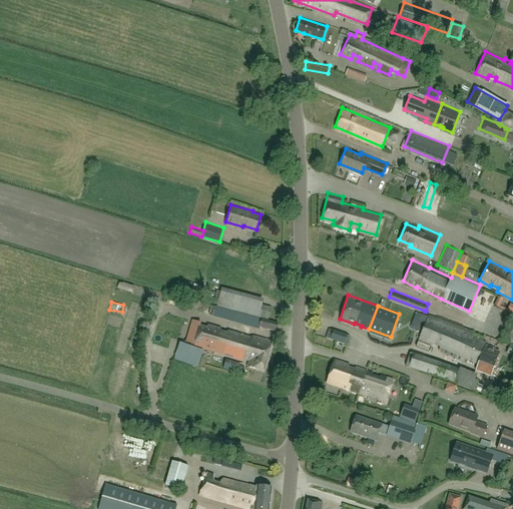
[(260,325),(262,317),(235,311),(233,320),(260,327),(260,325)]
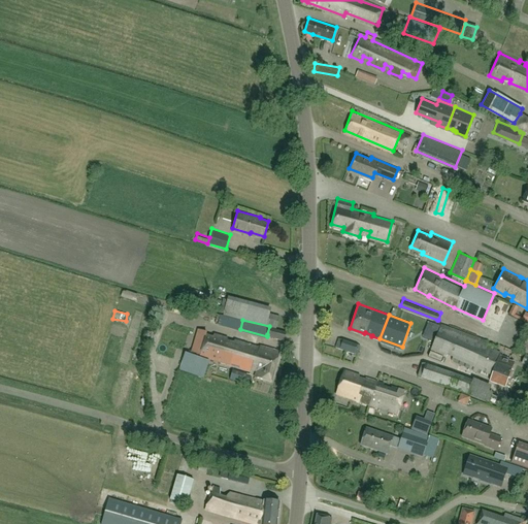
[(500,353),(500,351),(496,349),(498,345),(487,340),(488,338),(436,320),(432,329),(437,331),(431,348),(444,354),(447,352),(453,354),(452,358),(480,370),(481,368),(491,372),(489,379),(505,384),(514,360),(507,357),(508,356),(500,353)]
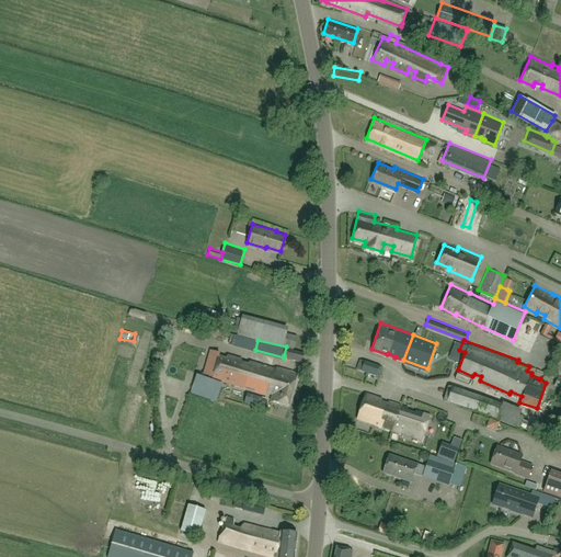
[(286,347),(284,355),(301,360),(304,351),(286,347)]
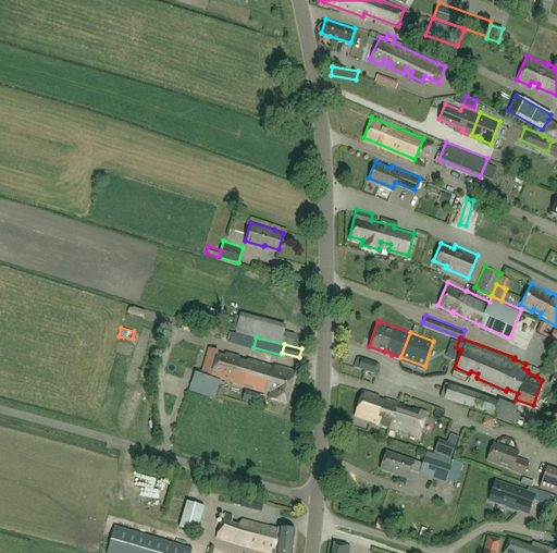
[(209,345),(201,369),(219,373),(220,371),(233,376),(232,379),(233,380),(239,356),(239,354),(225,349),(224,353),(217,351),(218,347),(209,345)]
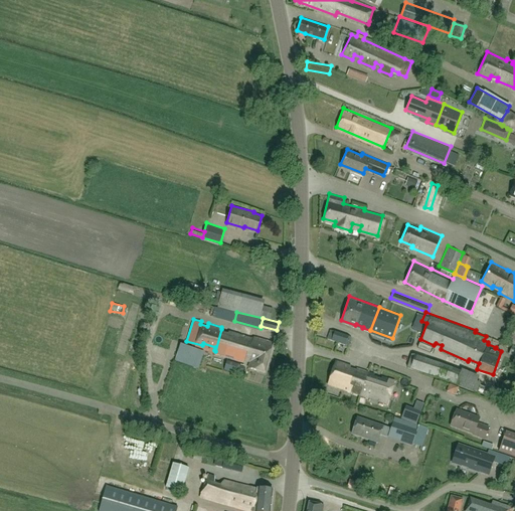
[(314,341),(323,342),(325,326),(315,325),(314,341)]
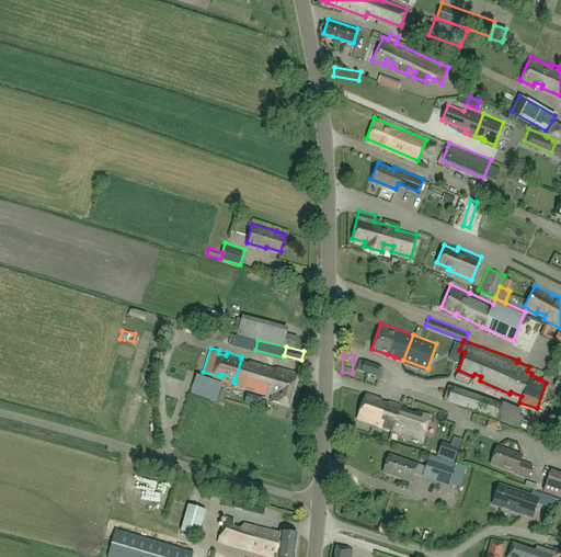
[(359,356),(356,366),(379,374),(382,364),(359,356)]
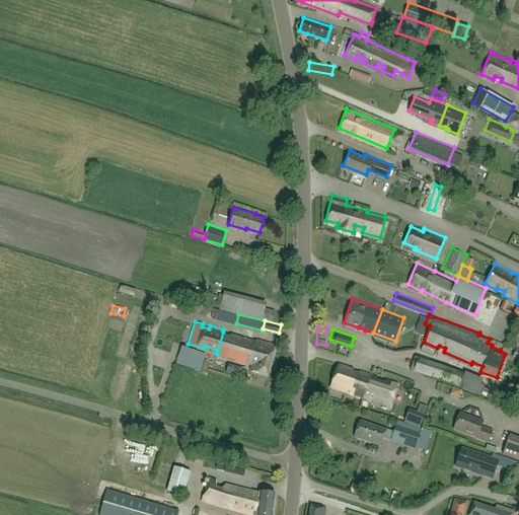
[(130,332),(128,342),(139,344),(141,334),(130,332)]
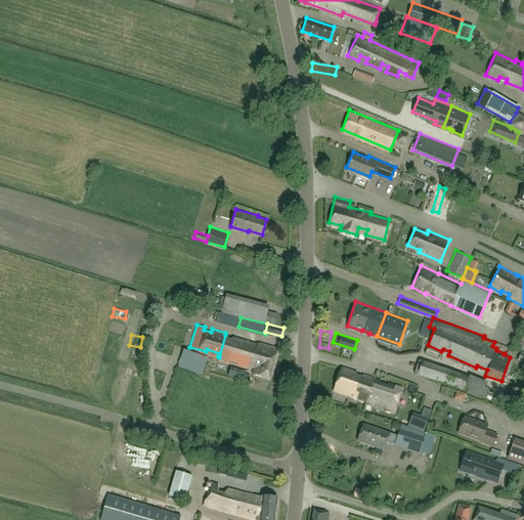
[(232,337),(225,335),(219,357),(249,365),(250,364),(254,365),(253,371),(269,376),(277,346),(261,341),(260,343),(232,335),(232,337)]
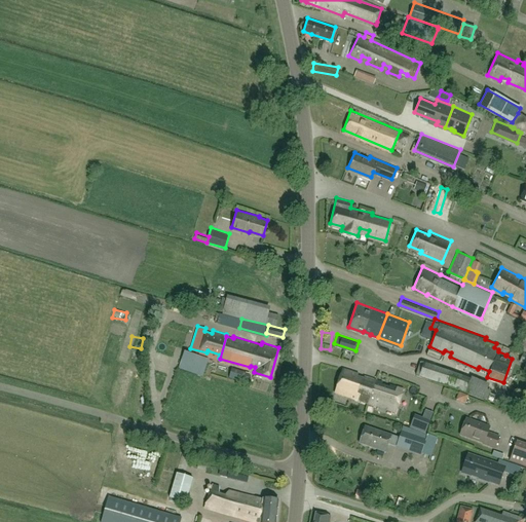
[(202,373),(209,357),(184,348),(178,365),(202,373)]
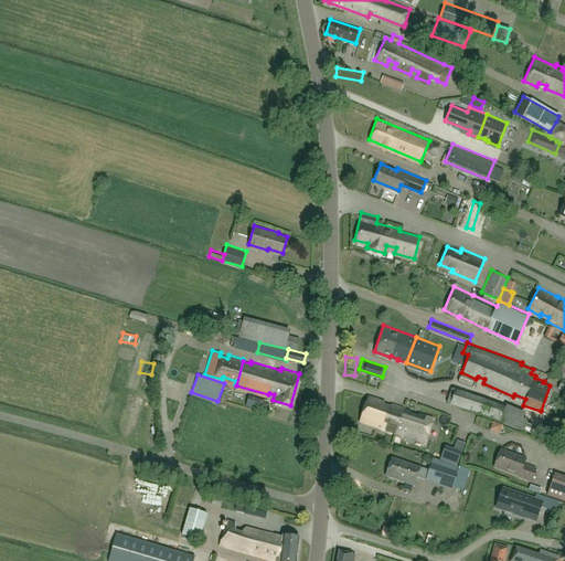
[(451,387),(447,401),(500,419),(500,420),(523,430),(524,426),(529,429),(532,422),(526,420),(528,417),(523,416),(525,411),(505,402),(504,404),(451,387)]
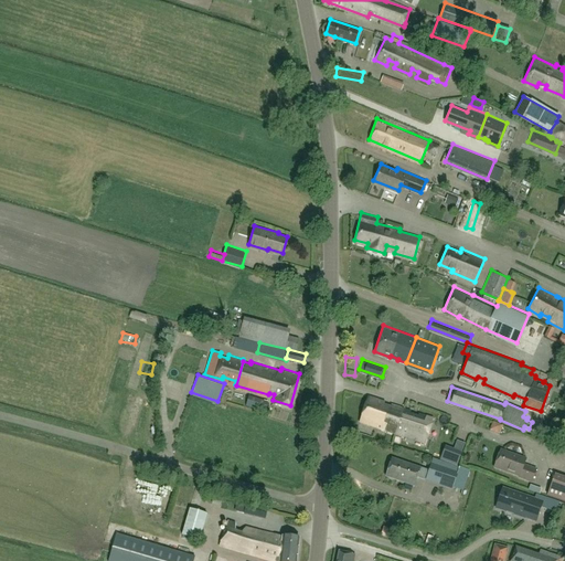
[(249,393),(246,403),(265,409),(267,399),(249,393)]
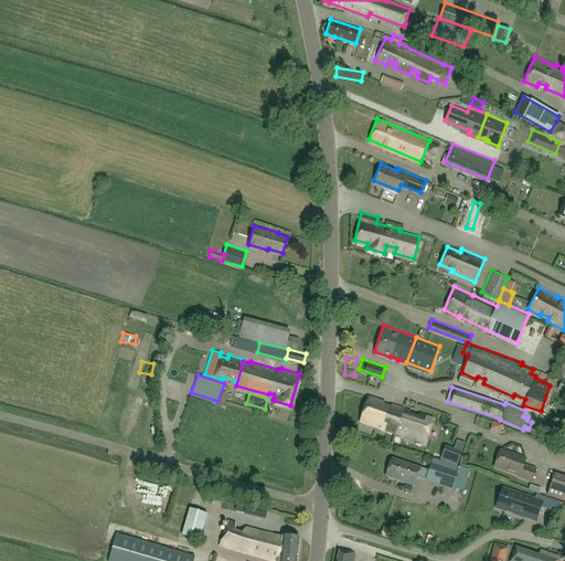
[(391,404),(384,402),(385,399),(368,393),(360,419),(394,431),(402,405),(391,402),(391,404)]
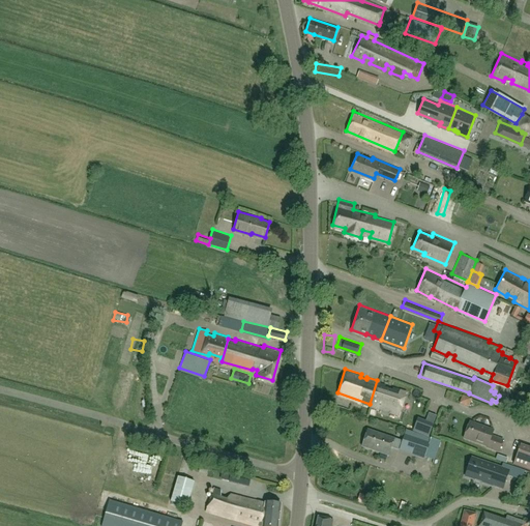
[(385,382),(377,380),(370,404),(379,407),(380,404),(390,407),(389,410),(399,413),(406,389),(392,385),(391,387),(385,385),(385,382)]
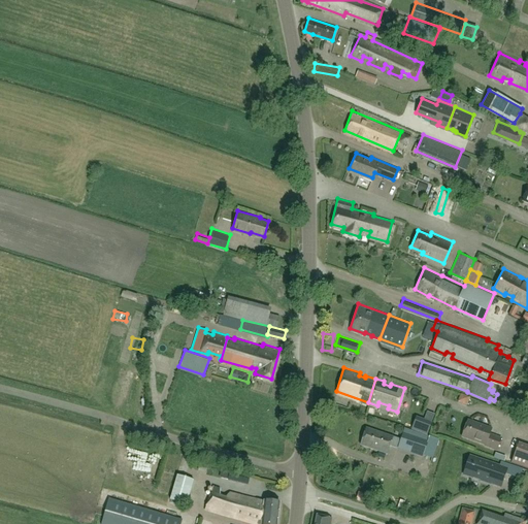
[(431,420),(422,417),(419,424),(415,423),(414,427),(427,432),(431,420)]
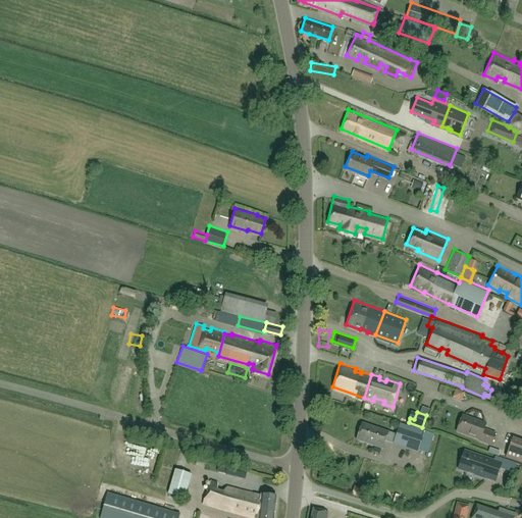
[(490,442),(496,430),(483,426),(485,421),(463,412),(457,428),(478,436),(478,437),(490,442)]
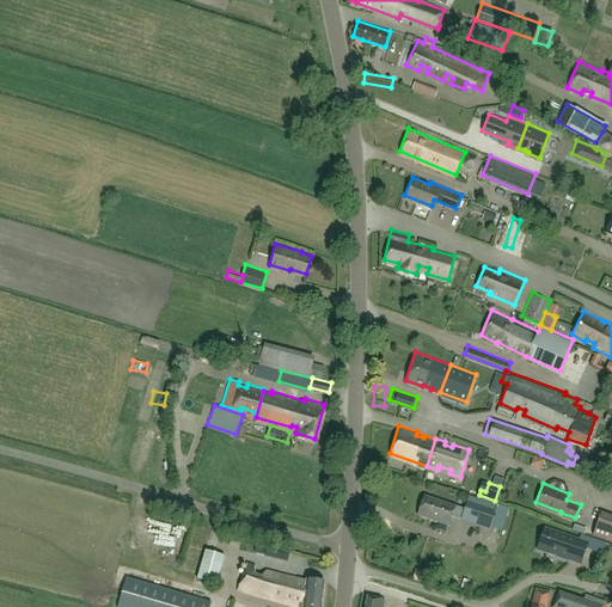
[(448,522),(454,503),(424,492),(417,512),(448,522)]
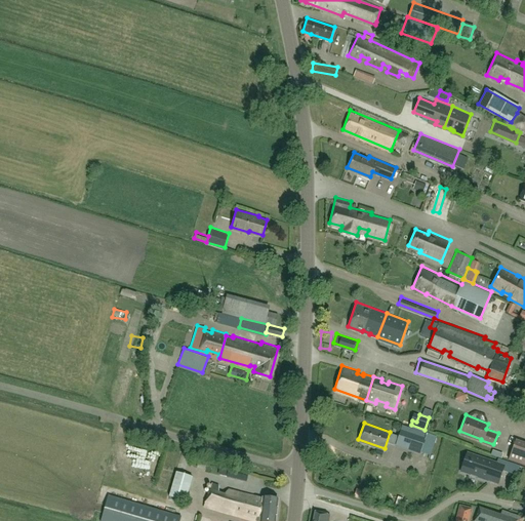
[(420,448),(425,435),(402,428),(397,440),(420,448)]
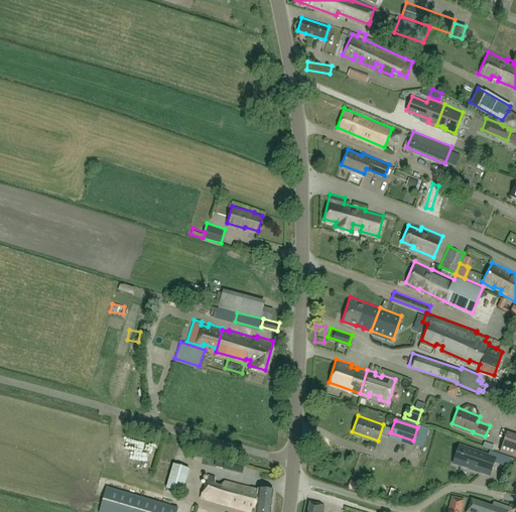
[(515,455),(515,432),(506,429),(499,450),(515,455)]
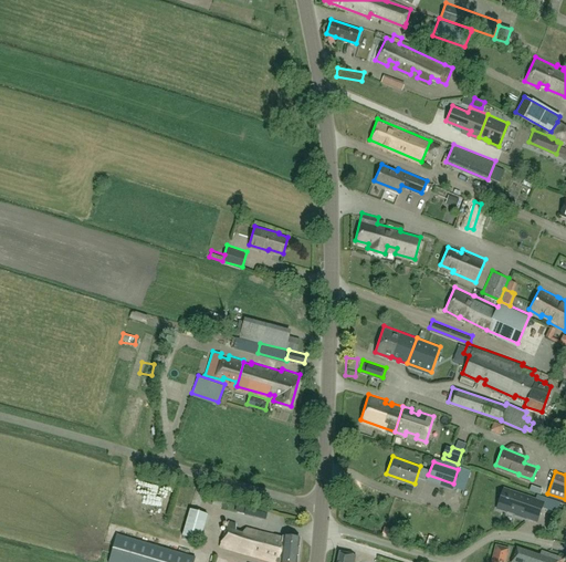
[(543,486),(531,482),(528,487),(541,491),(543,486)]
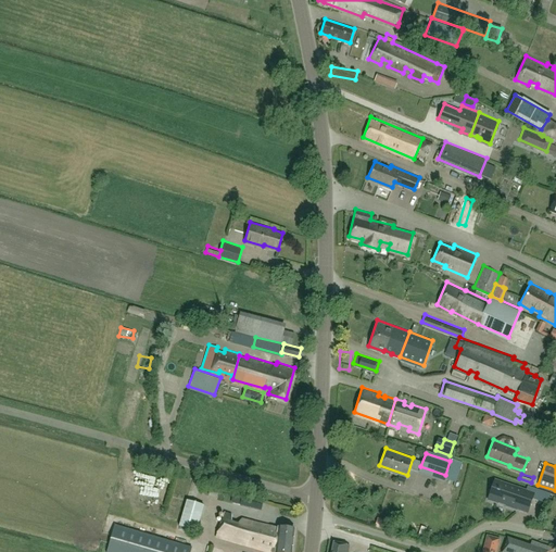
[(495,477),(489,497),(517,506),(527,510),(529,505),(534,491),(495,477)]
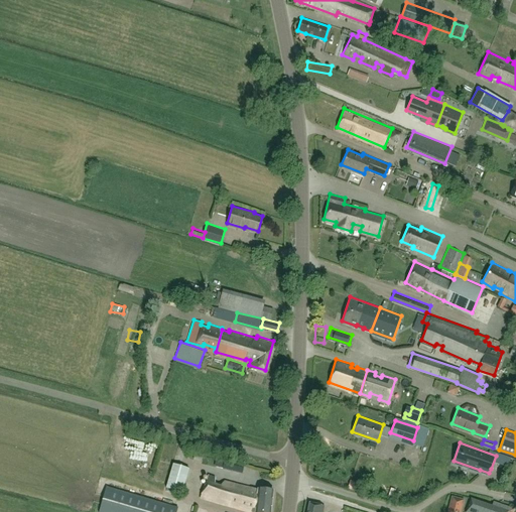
[(129,451),(152,458),(154,453),(130,445),(129,451)]
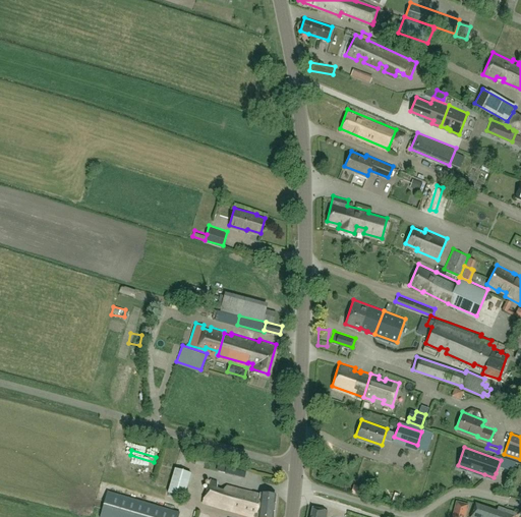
[(244,475),(247,465),(226,461),(225,470),(244,475)]
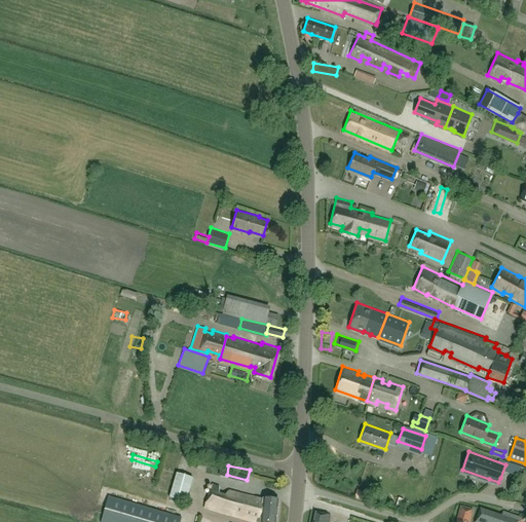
[(185,499),(193,476),(177,470),(168,494),(185,499)]
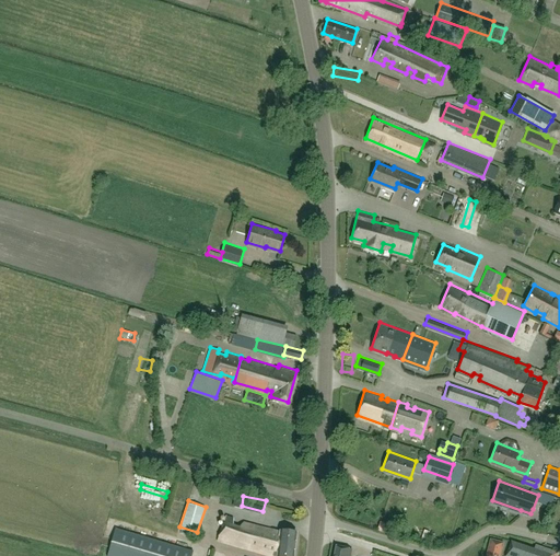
[(233,516),(225,513),(219,535),(218,539),(273,553),(273,554),(277,555),(278,555),(293,555),(296,531),(280,529),(243,519),(240,524),(233,522),(233,516)]
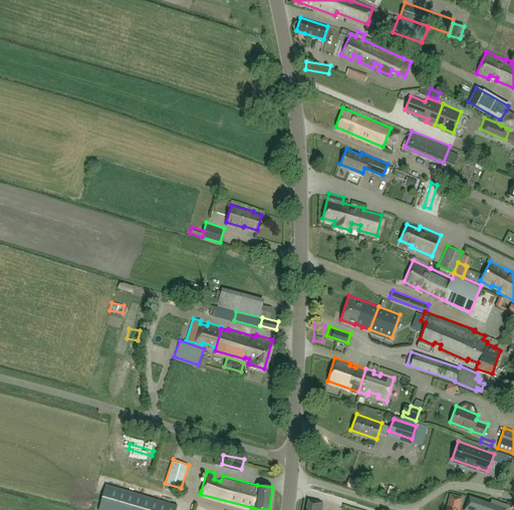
[(348,477),(345,484),(351,486),(354,479),(348,477)]
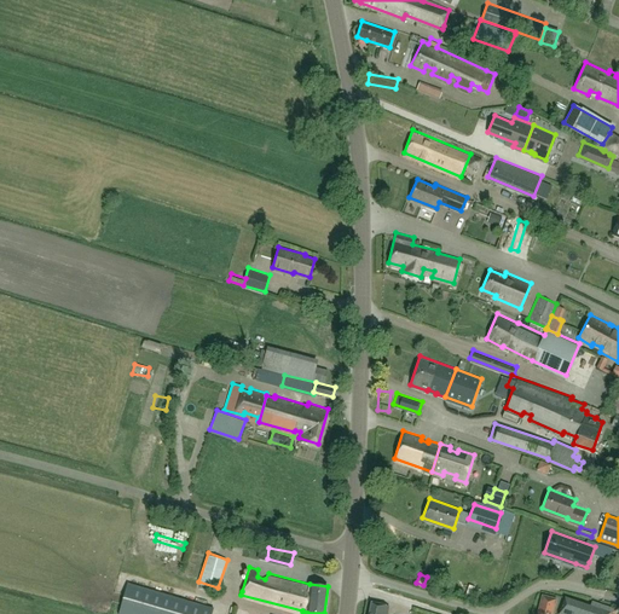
[(210,613),(213,606),(127,580),(119,612),(126,613),(210,613)]
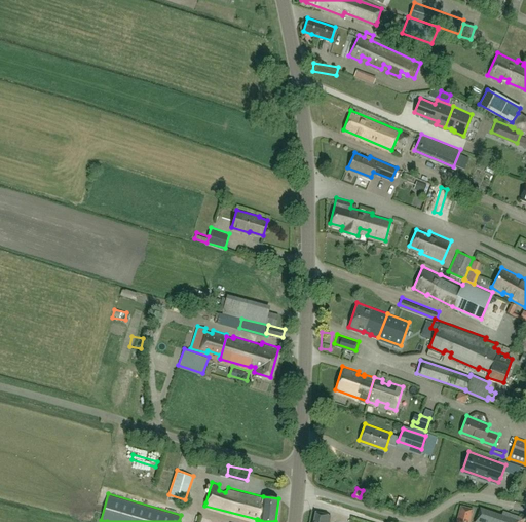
[(470,521),(471,521),(468,520),(472,508),(460,505),(456,521),(470,521)]
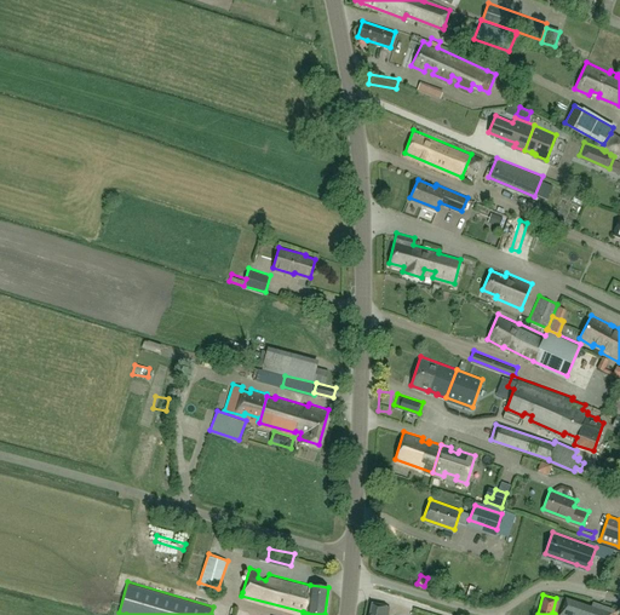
[(616,614),(618,613),(566,596),(561,611),(569,614),(616,614)]
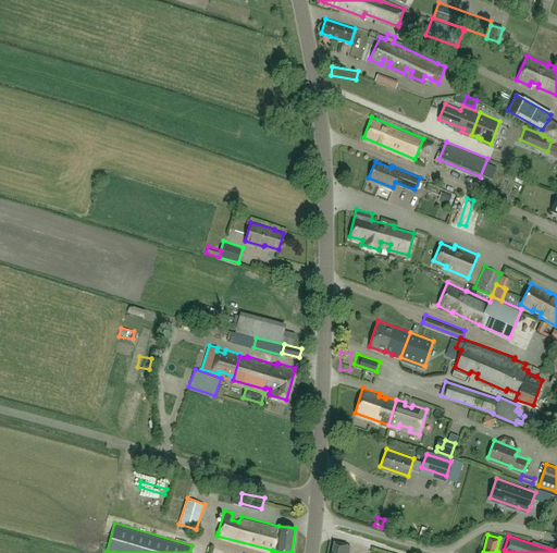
[(333,540),(331,552),(356,552),(355,552),(354,552),(347,552),(350,543),(333,540)]
